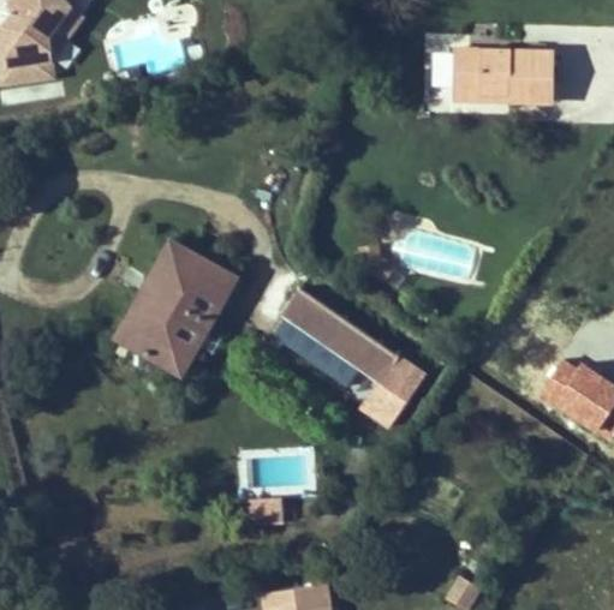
[(19,0),(21,11),(7,25),(12,65),(54,60),(52,37),(75,6),(78,0),(19,0)]
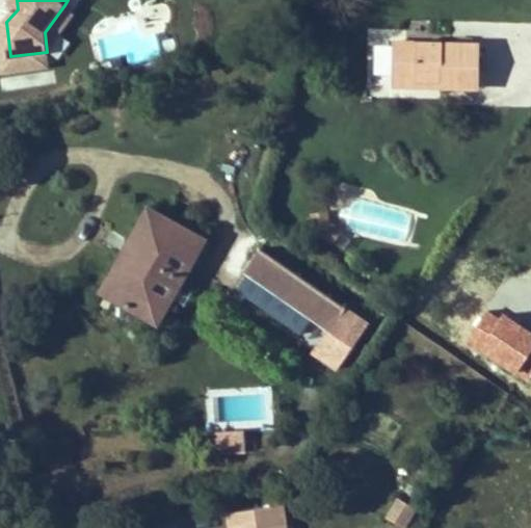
[(45,32),(47,52),(76,14),(64,5),(45,32)]
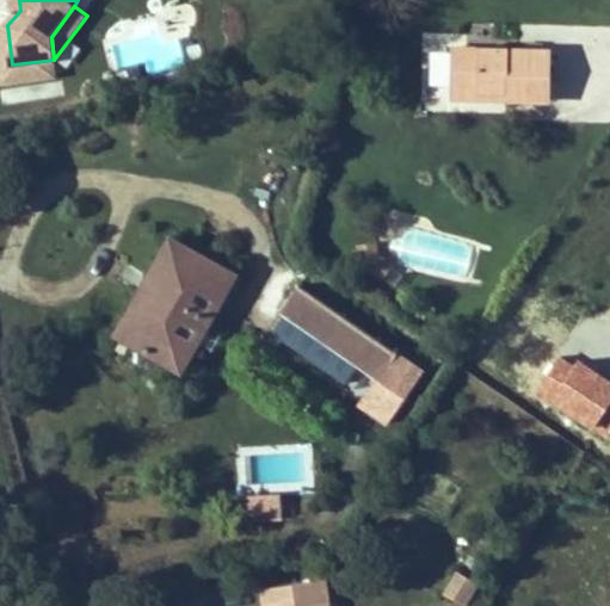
[(7,25),(0,25),(0,38),(6,84),(56,76),(54,60),(12,65),(7,25)]
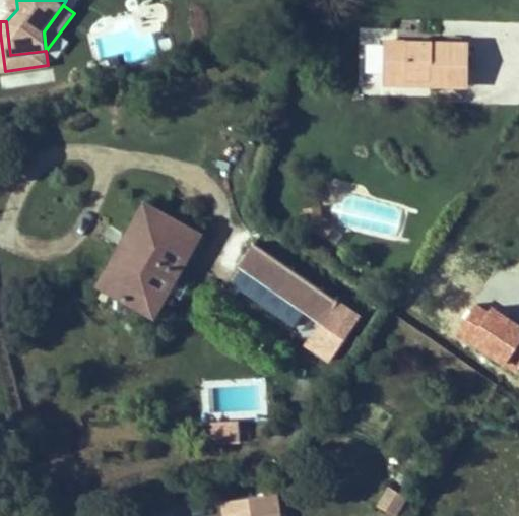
[(467,88),(468,46),(384,44),(384,79),(425,79),(425,87),(467,88)]
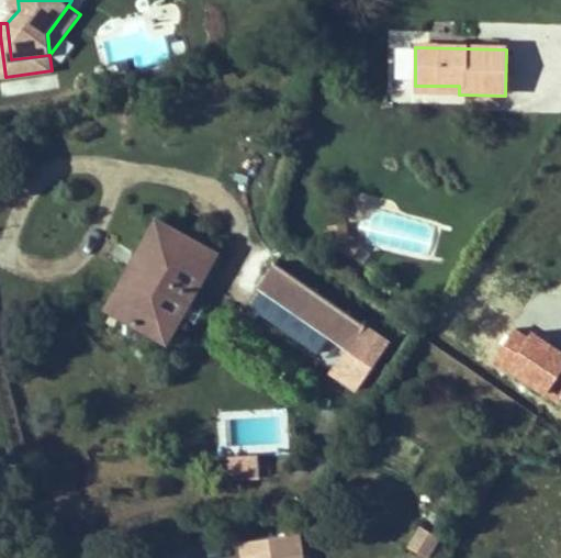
[(459,95),(459,86),(415,86),(415,95),(459,95)]
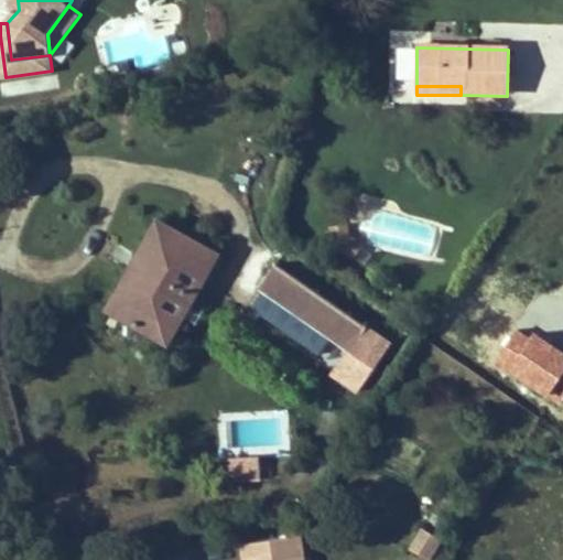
[(335,247),(340,250),(350,237),(347,235),(344,223),(331,226),(335,247)]
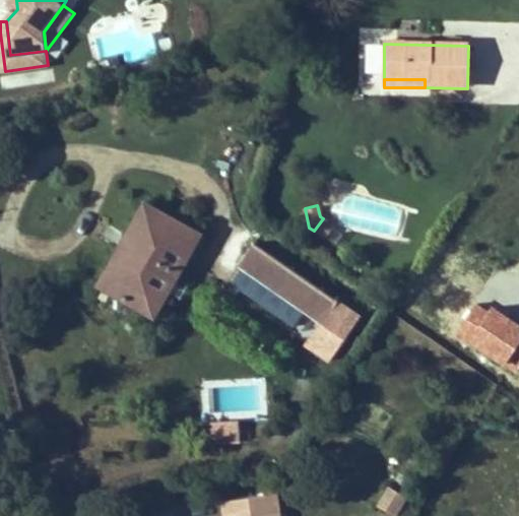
[(145,206),(112,263),(127,271),(158,213),(145,206)]
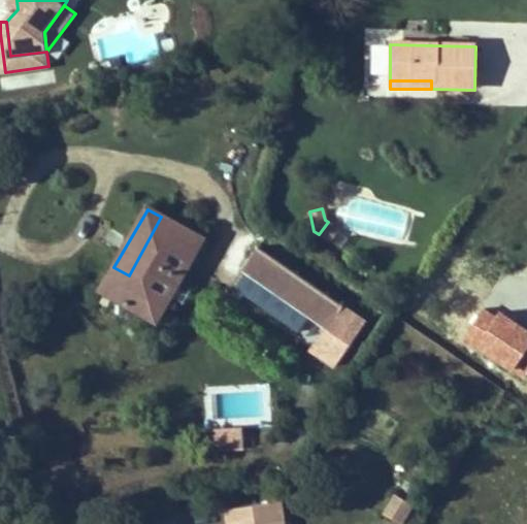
[(201,239),(161,217),(129,275),(113,267),(100,291),(155,322),(201,239)]
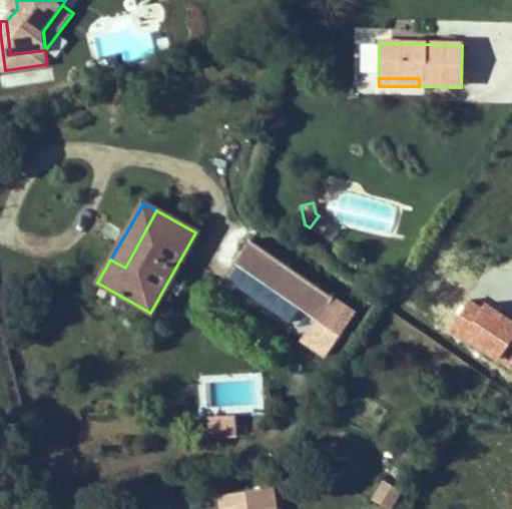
[(310,227),(323,237),(332,225),(319,215),(310,227)]
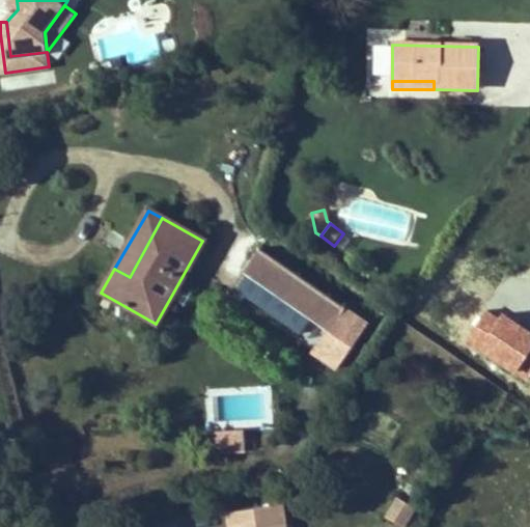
[(244,272),(312,320),(330,331),(344,309),(258,251),(244,272)]
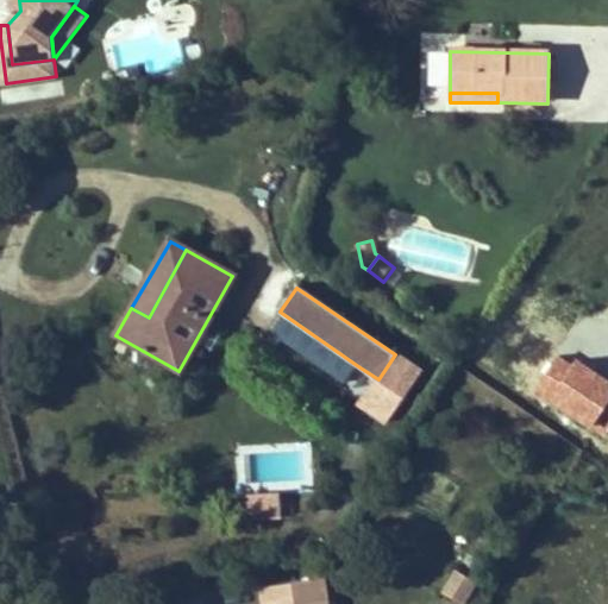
[(277,495),(249,494),(248,517),(277,518),(277,495)]
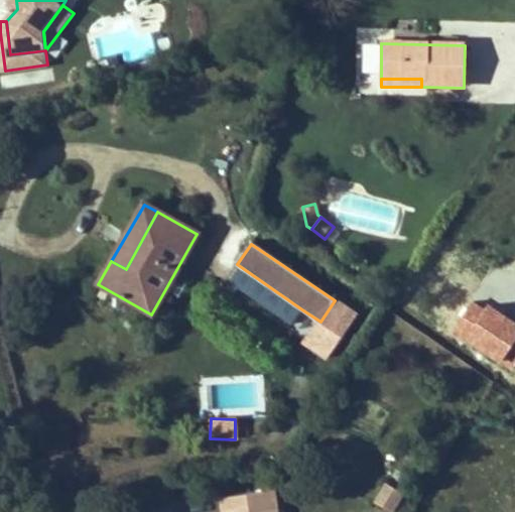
[(383,482),(372,503),(386,511),(393,511),(403,493),(383,482)]
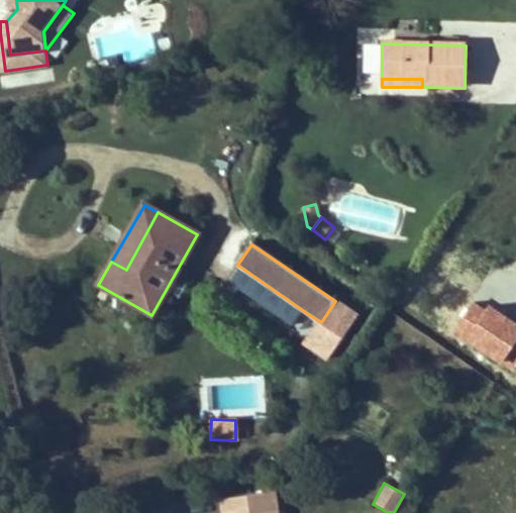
[(276,512),(274,493),(221,501),(222,512),(276,512)]
